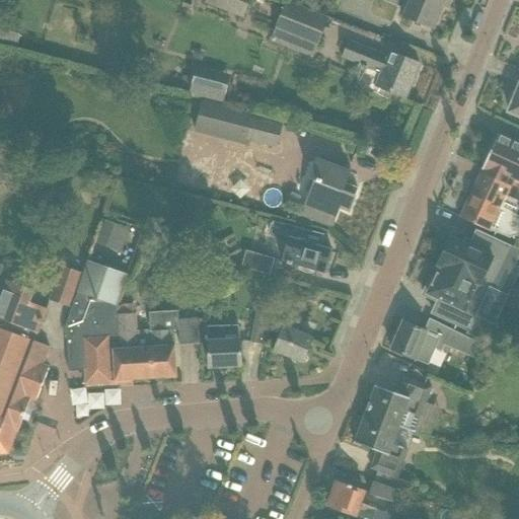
[(248,0),(207,0),(207,1),(242,16),(248,0)]
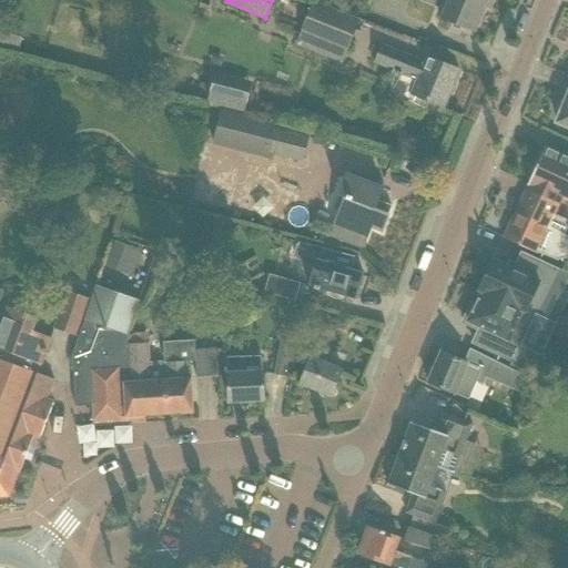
[(447,0),(440,20),(454,24),(474,33),(484,8),(489,10),(493,0),(447,0)]
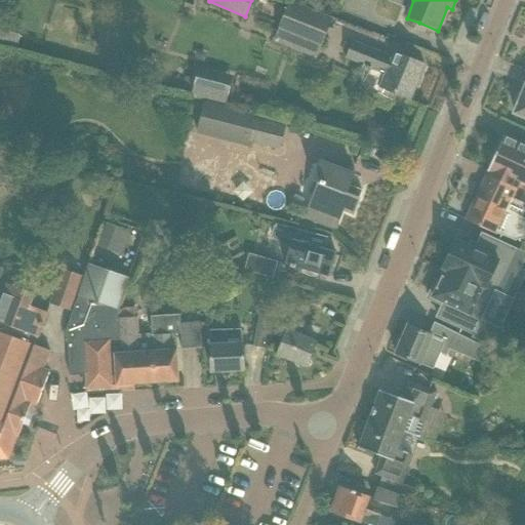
[(320,46),(330,19),(290,2),(279,29),(320,46)]
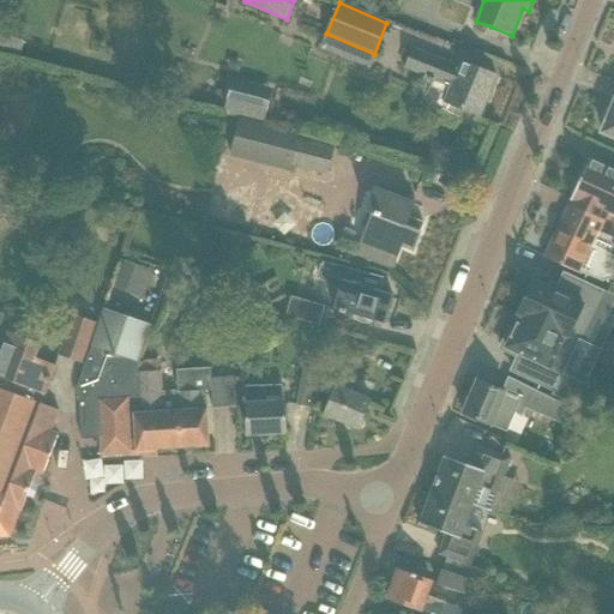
[(461,61),(458,68),(413,49),(405,67),(435,79),(425,106),(440,113),(439,114),(457,121),(458,118),(462,109),(480,116),(497,77),(461,61)]
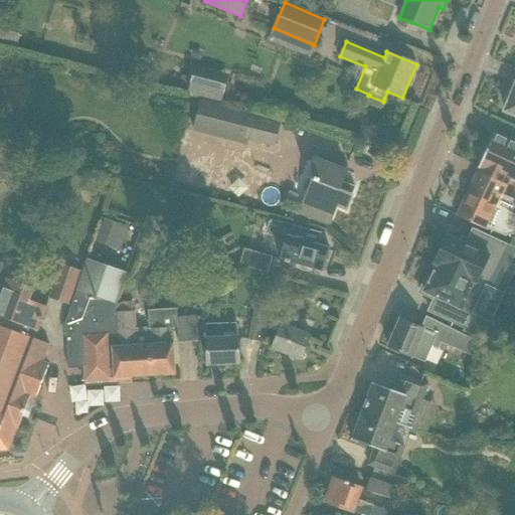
[(219,103),(224,84),(193,77),(188,95),(219,103)]
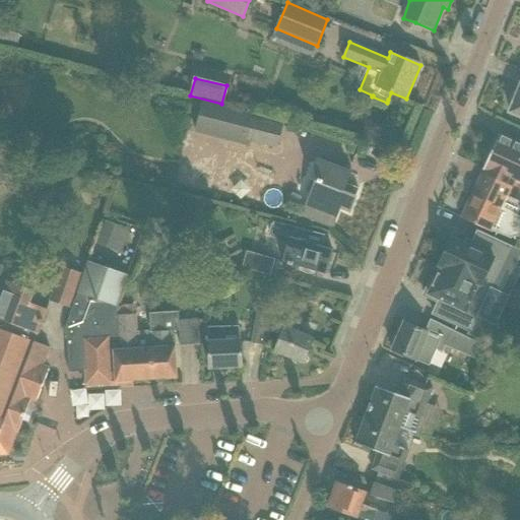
[(519,86),(518,91),(514,93),(511,101),(513,105),(510,112),(519,116),(519,86)]
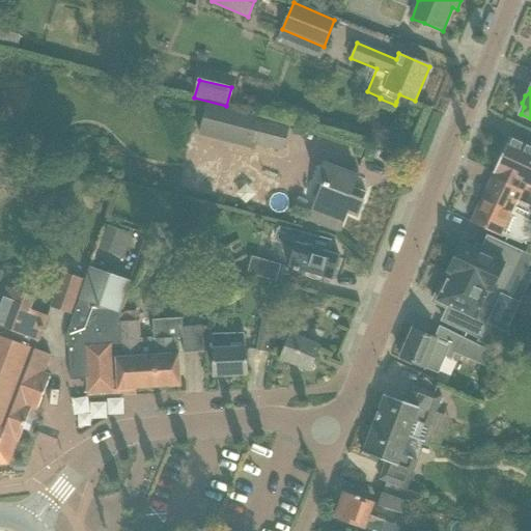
[(280,152),(286,129),(243,116),(235,140),(250,144),(280,152)]
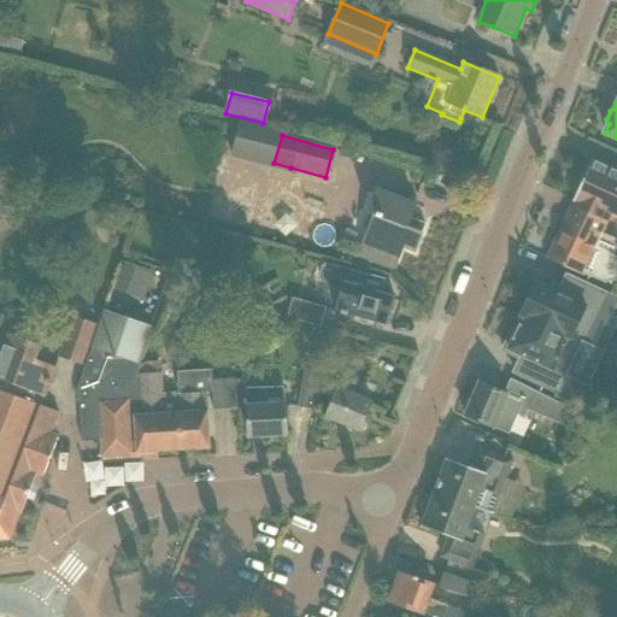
[(616,172),(613,171),(592,162),(571,205),(570,206),(606,223),(611,215),(616,217),(616,172)]
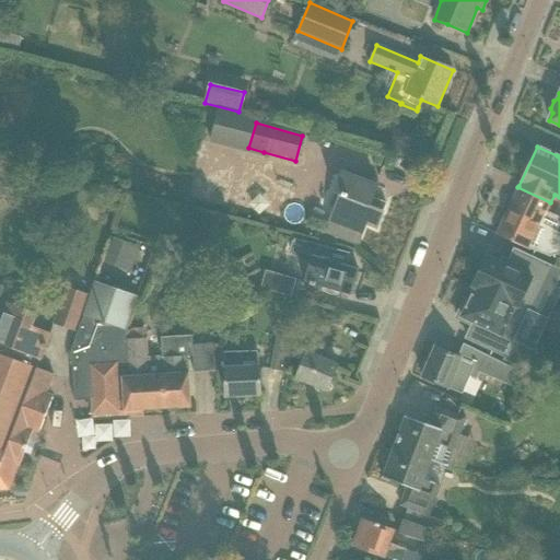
[(372,198),(376,186),(341,173),(333,194),(345,198),(339,213),(335,211),(326,233),(356,245),(364,223),(376,228),(385,203),(372,198)]
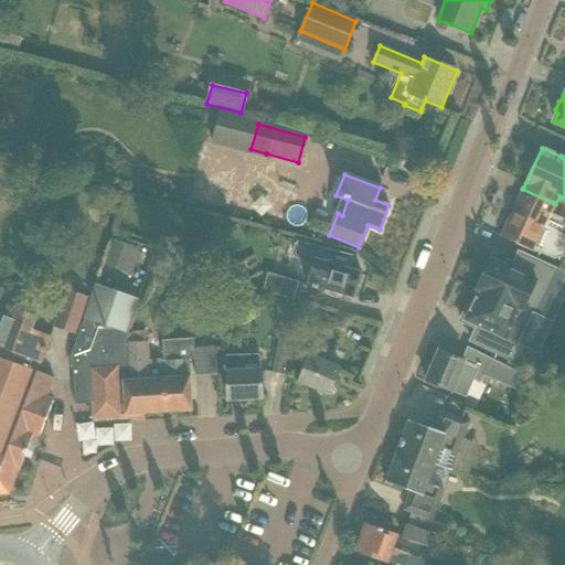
[(544,228),(551,214),(555,204),(522,189),(518,200),(500,237),(534,253),(534,252),(534,251),(552,259),(564,255),(564,235),(557,232),(556,234),(544,228)]
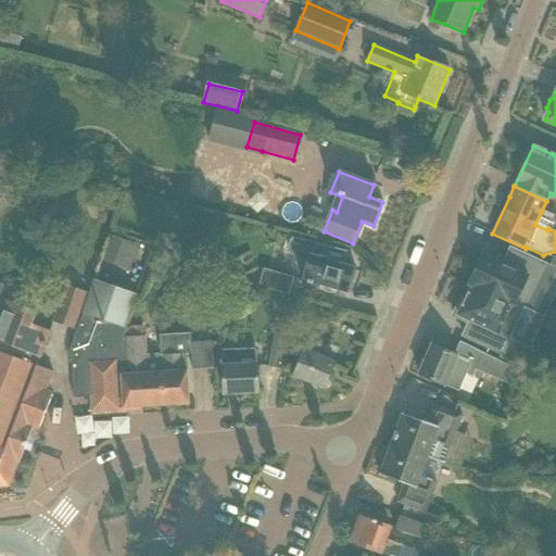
[(302,280),(326,287),(325,291),(330,293),(337,292),(338,290),(348,293),(355,268),(343,265),(348,252),(293,236),(288,252),(306,265),(302,280)]
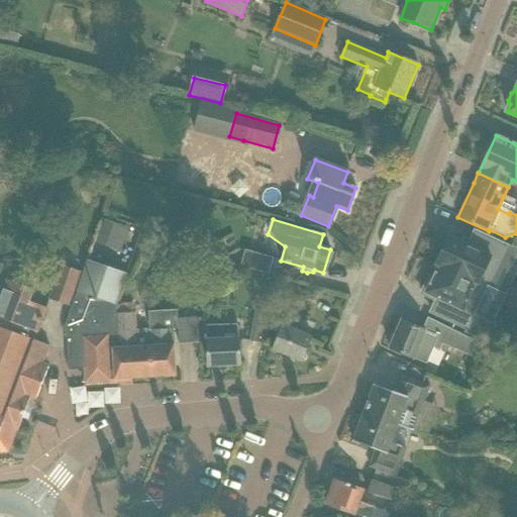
[(104,221),(96,244),(121,252),(128,229),(104,221)]
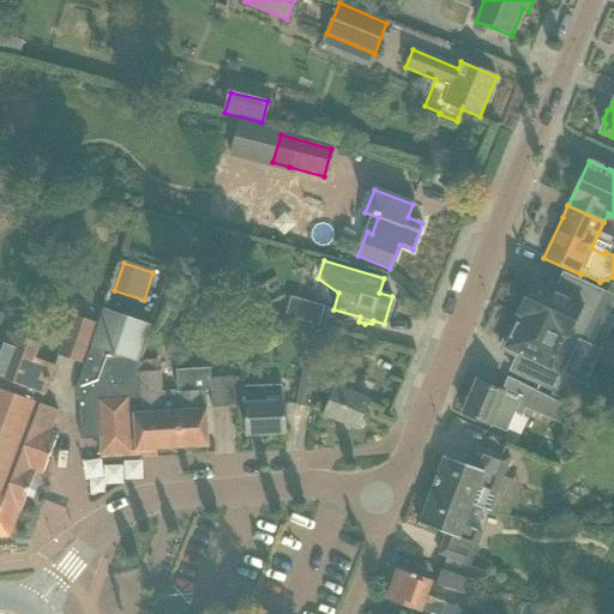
[(517,314),(521,315),(581,342),(603,293),(564,275),(555,292),(533,282),(517,314)]
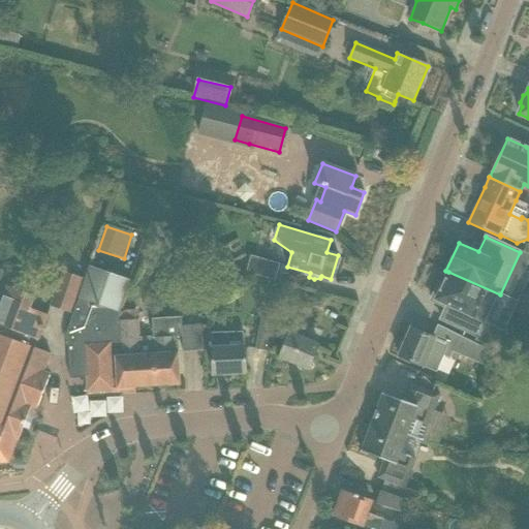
[(246,273),(275,280),(279,263),(251,255),(246,273)]
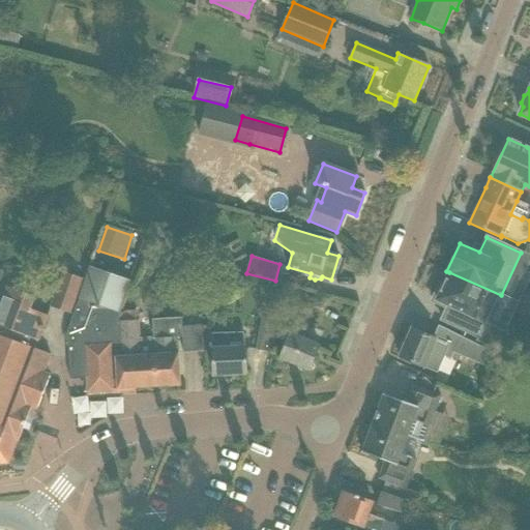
[(176,264),(168,273),(174,278),(182,268),(176,264)]
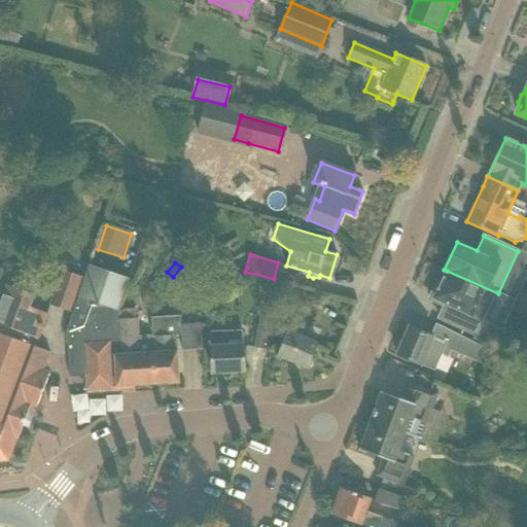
[(152,352),(151,346),(150,346),(149,336),(138,337),(137,319),(119,320),(118,312),(130,279),(114,274),(91,266),(74,313),(67,335),(68,356),(69,377),(85,376),(86,389),(124,387),(134,386),(153,384),(151,352),(152,352)]
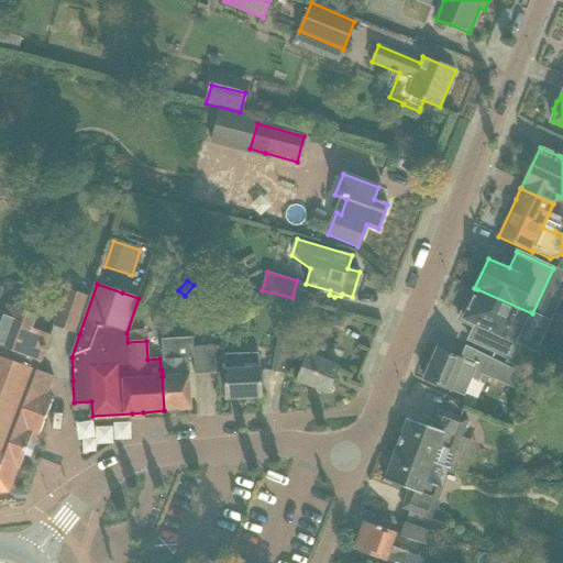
[(53,326),(76,333),(88,296),(66,288),(53,326)]
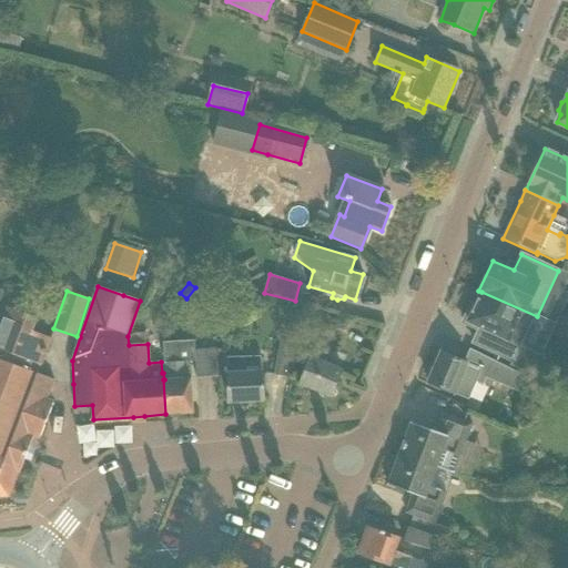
[(482,292),(475,306),(472,304),(463,323),(475,328),(476,325),(480,327),(473,343),(515,363),(537,316),(482,292)]
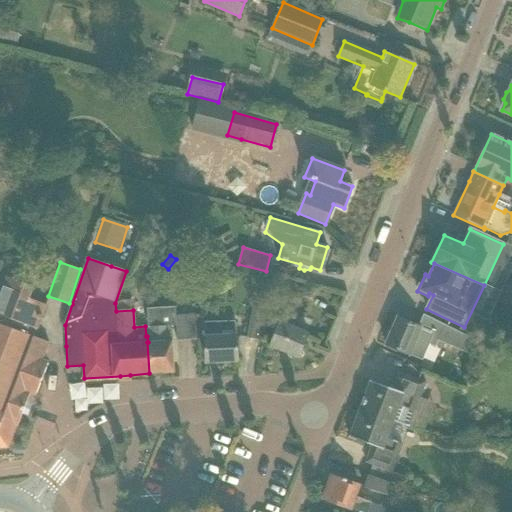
[(262,272),(258,285),(270,289),(274,276),(262,272)]
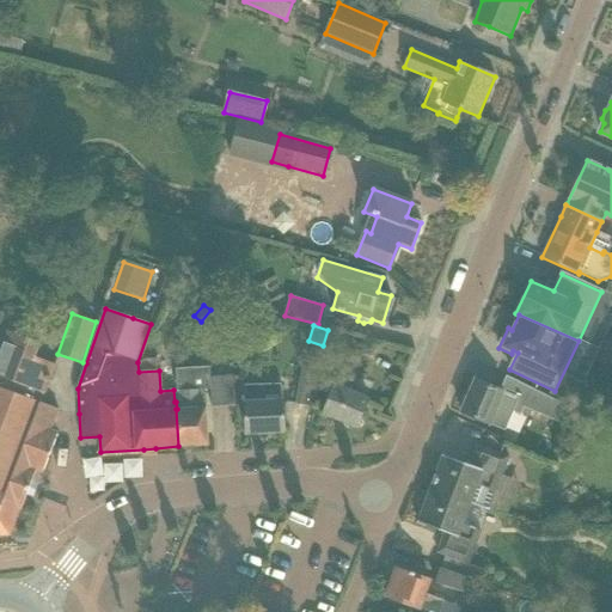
[(44,393),(55,365),(35,356),(40,343),(8,331),(0,353),(0,387),(36,401),(40,392),(44,393)]
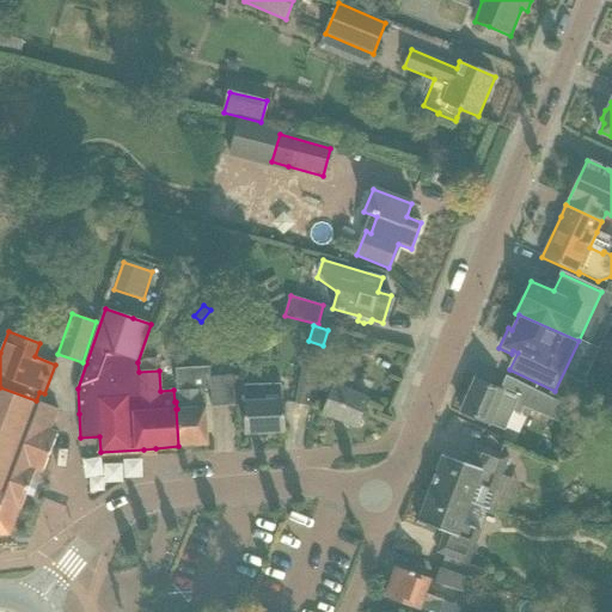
[(326,374),(340,379),(337,385),(335,385),(323,414),(356,428),(368,398),(343,389),(346,383),(347,383),(353,368),(332,360),(326,374)]
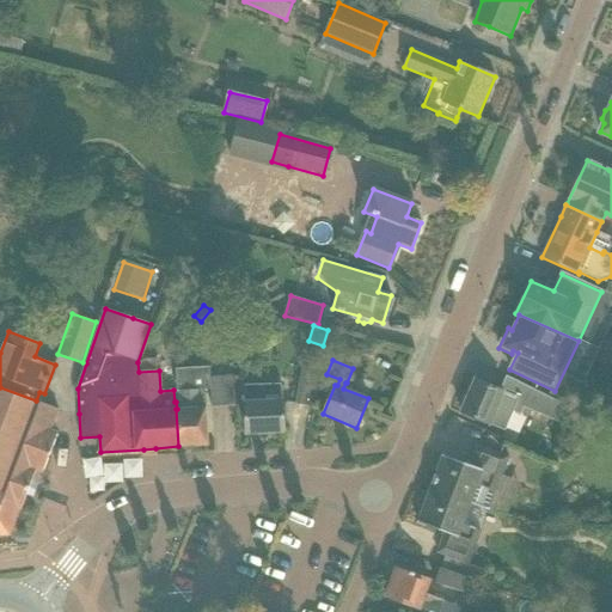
[(313,408),(322,369),(303,366),(295,403),(313,408)]
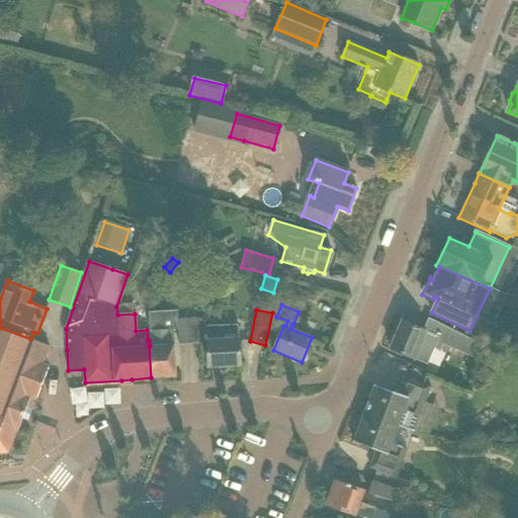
[(148,313),(149,340),(150,346),(149,346),(151,377),(176,376),(174,356),(174,345),(170,346),(169,330),(178,330),(179,346),(197,345),(196,319),(177,319),(177,311),(161,312),(148,313)]
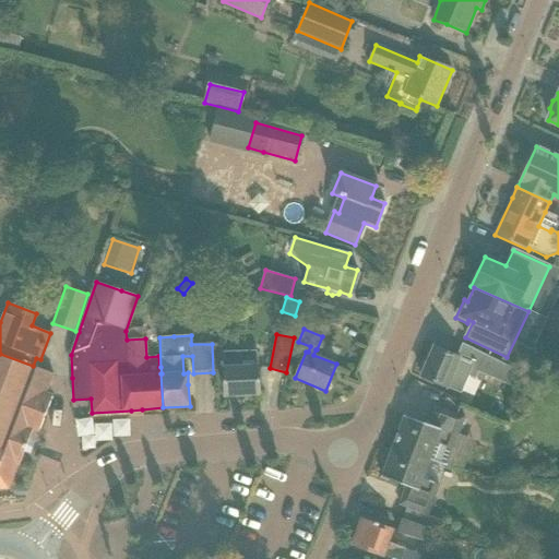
[(420,377),(461,394),(474,364),(433,346),(427,363),(424,363),(420,369),(423,372),(420,377)]
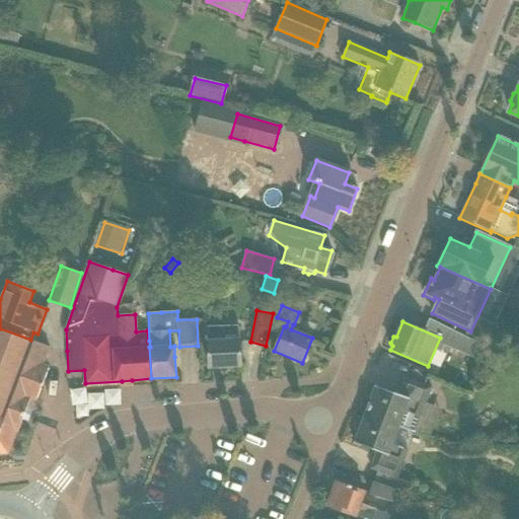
[(220,341),(220,326),(207,326),(208,348),(209,368),(241,366),(240,346),(240,340),(220,341)]
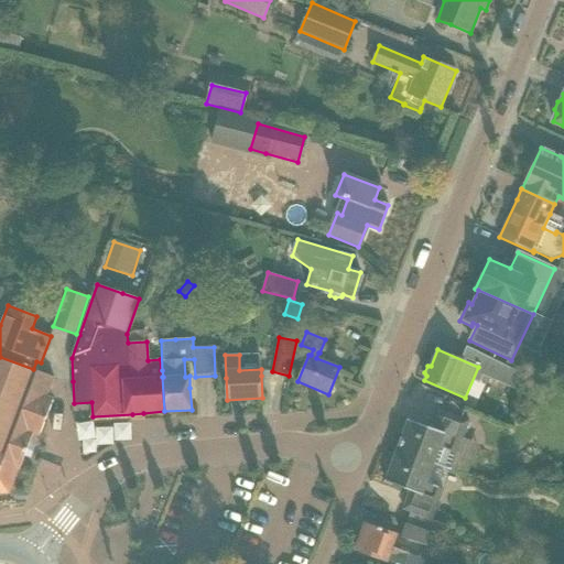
[(39,435),(53,400),(46,397),(54,378),(43,373),(33,369),(0,357),(0,494),(9,494),(18,469),(19,469),(33,433),(39,435)]
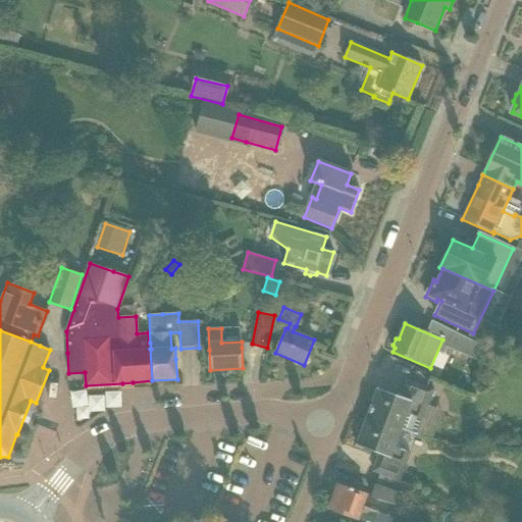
[(445,348),(473,360),(478,347),(452,331),(445,348)]
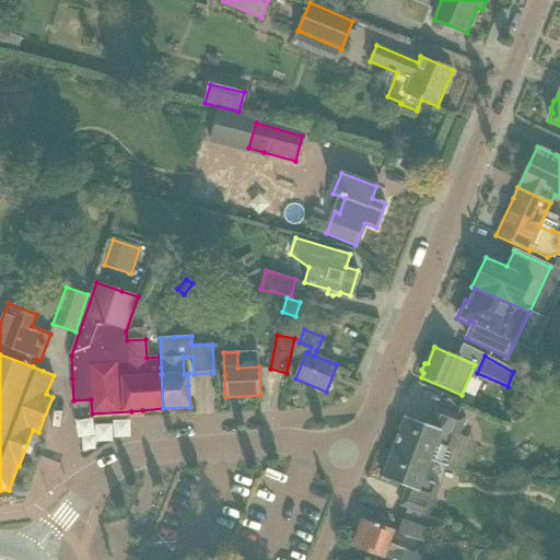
[(405,417),(393,447),(430,461),(447,467),(453,451),(465,418),(457,415),(436,407),(430,426),(405,417)]
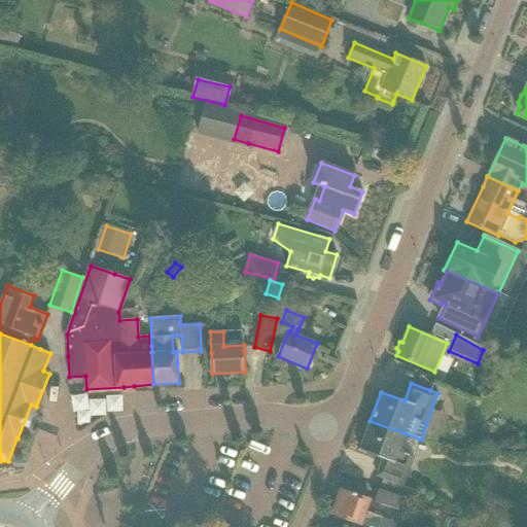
[(370,421),(359,450),(383,458),(377,476),(395,483),(403,486),(414,457),(398,451),(405,433),(370,421)]
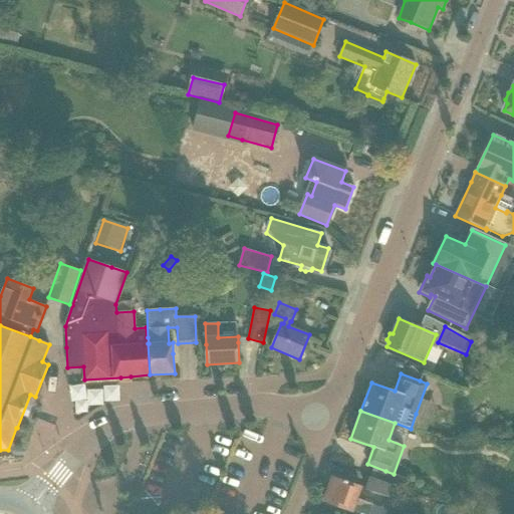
[(366,488),(389,496),(393,484),(370,476),(366,488)]
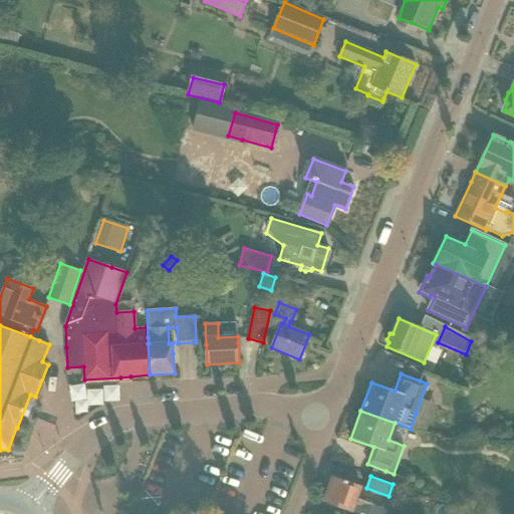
[(332,477),(324,501),(342,508),(360,513),(369,513),(372,505),(356,499),(361,486),(348,481),(344,480),(343,481),(332,477)]
